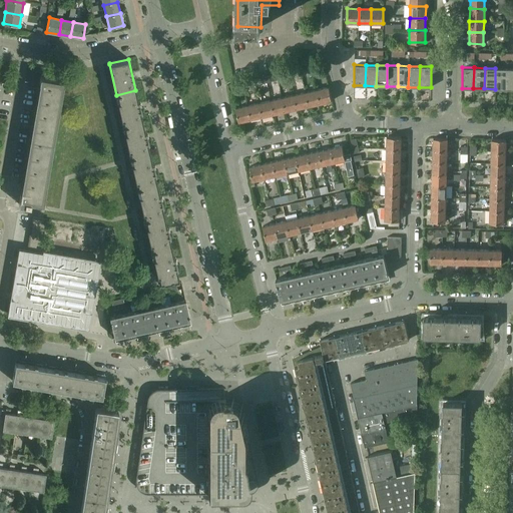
[(506,68),(495,68),(495,89),(506,89),(506,68)]
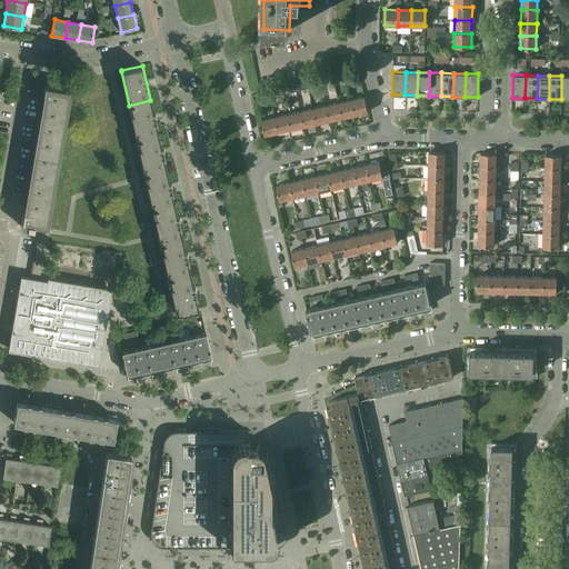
[(93,79),(83,81),(87,95),(97,92),(93,79)]
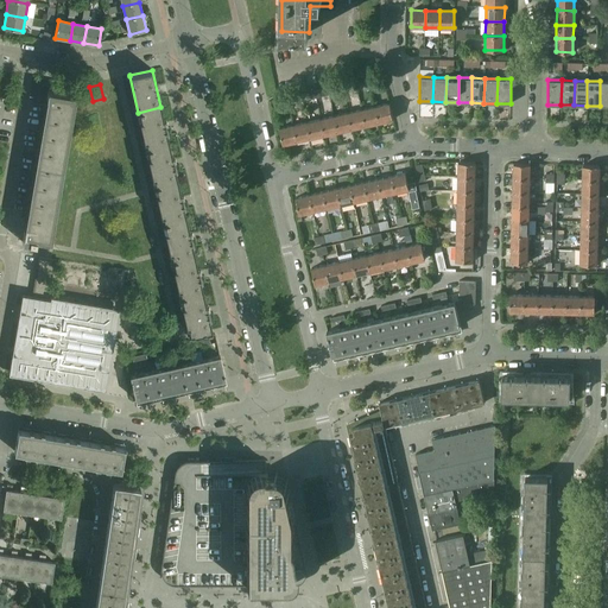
[(27,230),(25,230),(23,242),(43,246),(44,241),(51,242),(52,235),(75,105),(76,96),(49,92),(48,100),(50,100),(27,230)]
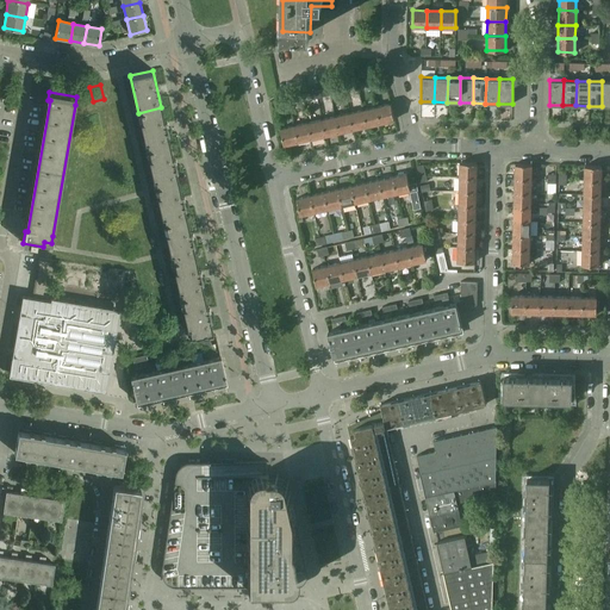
[(302,94),(293,97),(288,98),(290,105),(294,104),(294,103),(303,101),(302,94)]
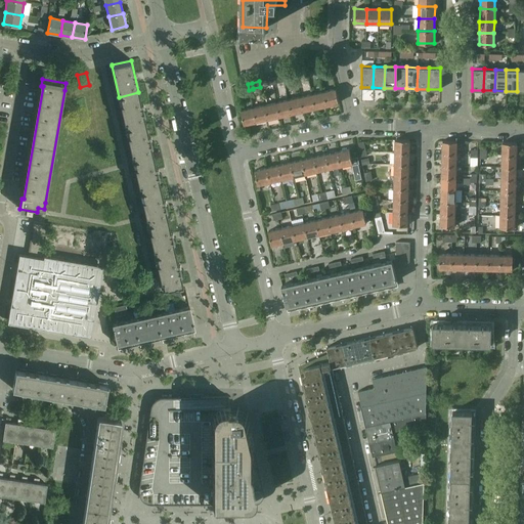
[(336,89),(323,91),(326,105),(339,102),(336,89)]
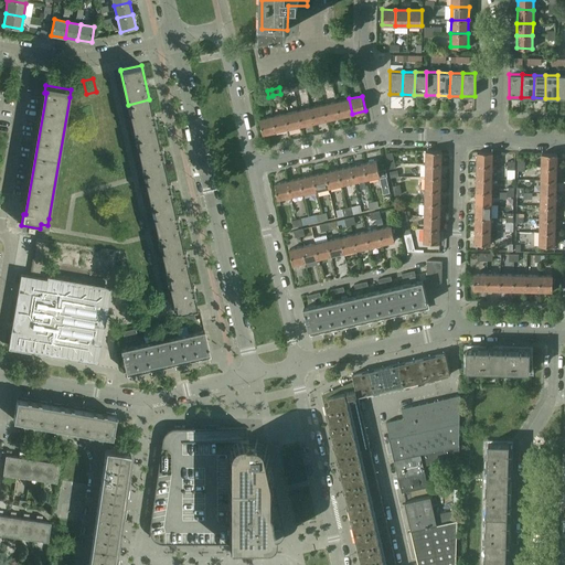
[(349,98),(336,102),(339,117),(352,114),(349,98)]
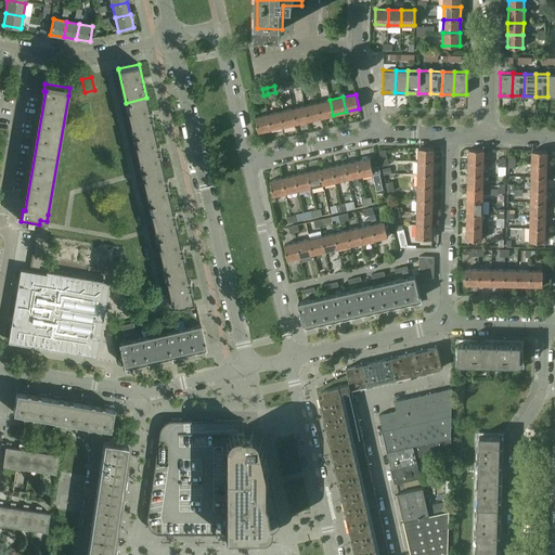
[(146,98),(126,103),(133,136),(154,131),(146,98)]
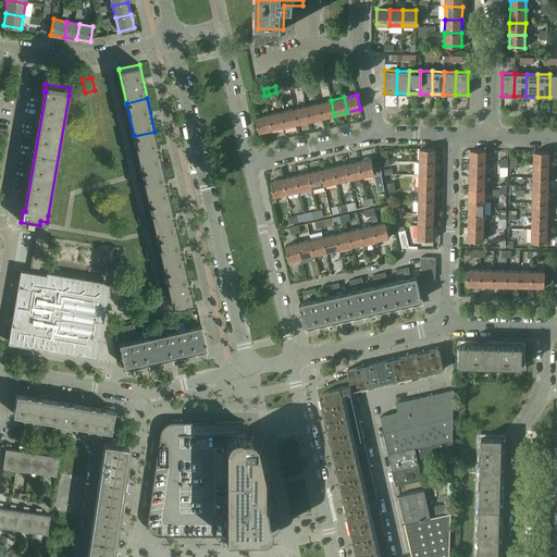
[(331,100),(318,103),(322,118),(334,115),(331,100)]
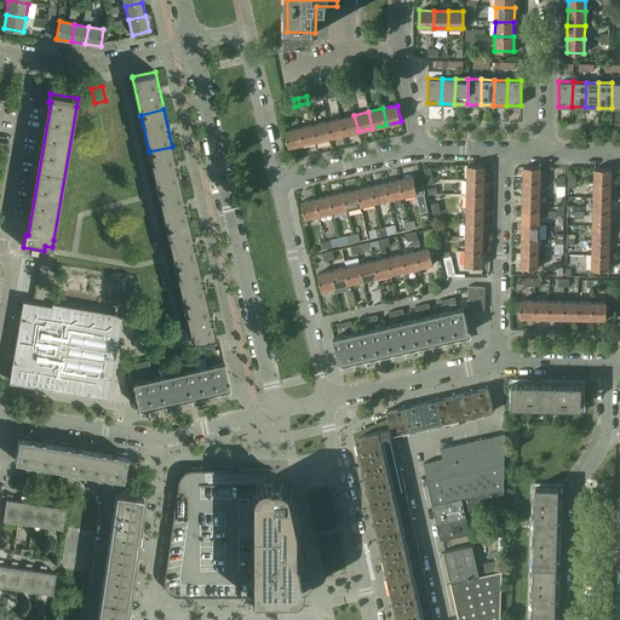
[(354,115),(340,118),(344,135),(359,131),(354,115)]
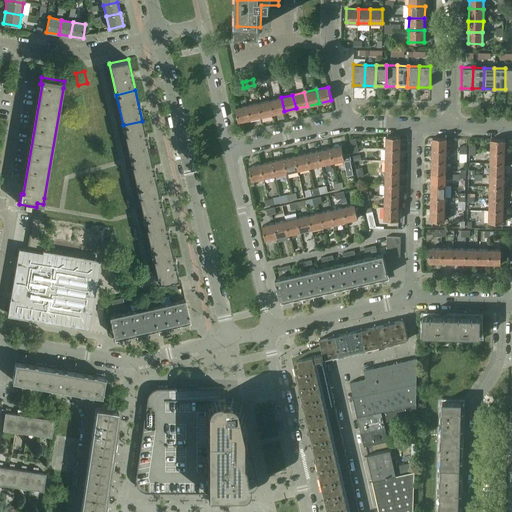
[(281,97),(270,100),(273,114),(284,111),(281,97)]
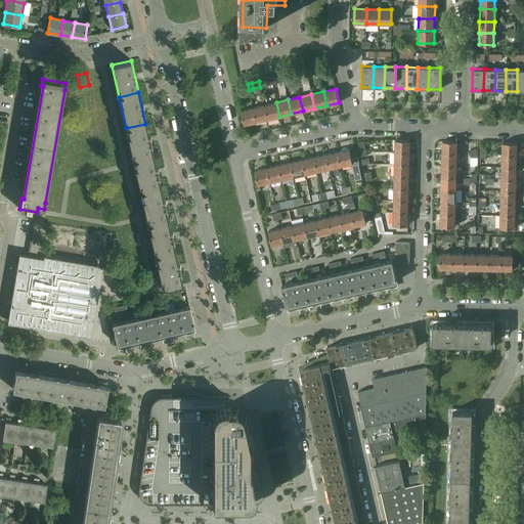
[(276,102),(264,104),(267,119),(279,117),(276,102)]
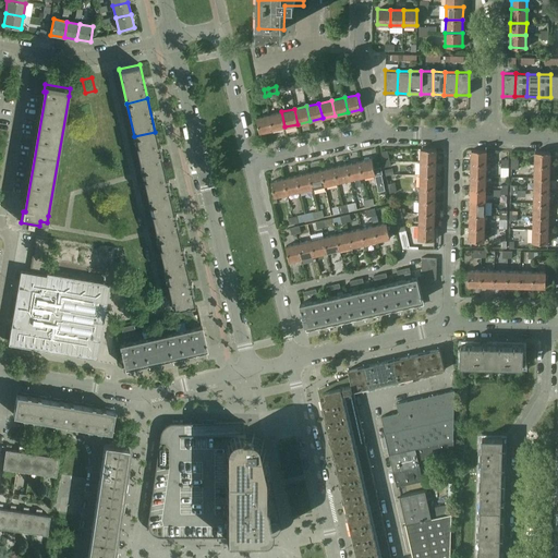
[(273,130),(269,114),(256,118),(255,111),(252,112),(254,123),(257,122),(259,133),(273,130)]
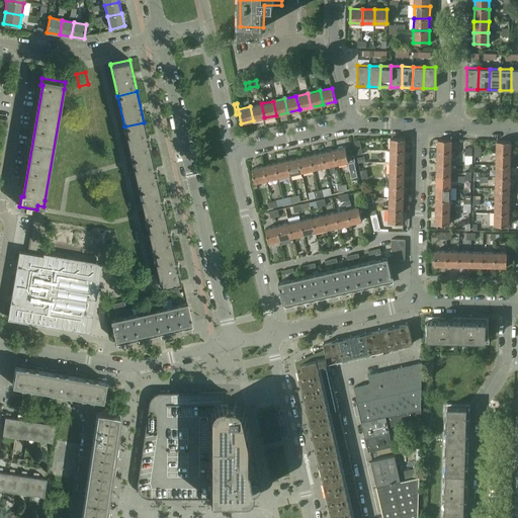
[(261,103),(250,106),(253,120),(264,117),(261,103)]
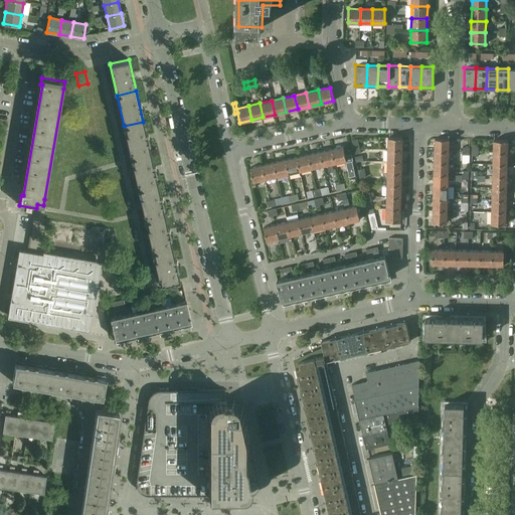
[(143,122),(124,126),(131,158),(151,153),(143,122)]
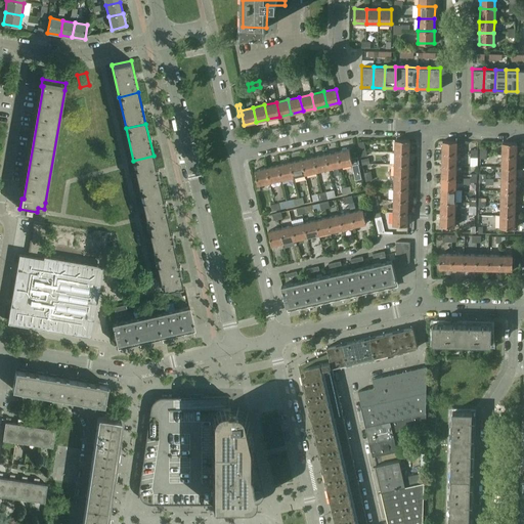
[(409,140),(395,139),(394,153),(409,153),(409,140)]
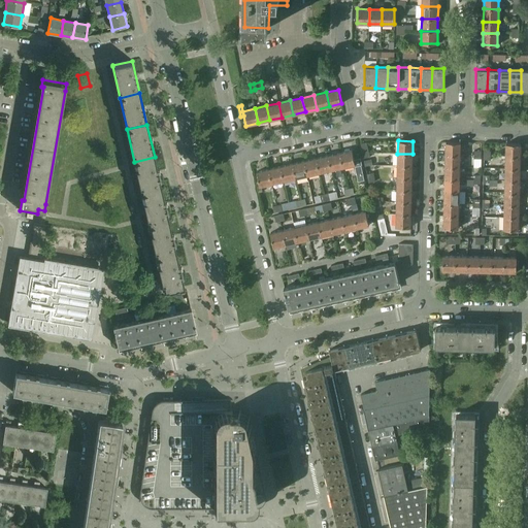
[(446,141),(446,155),(460,155),(460,142),(446,141)]
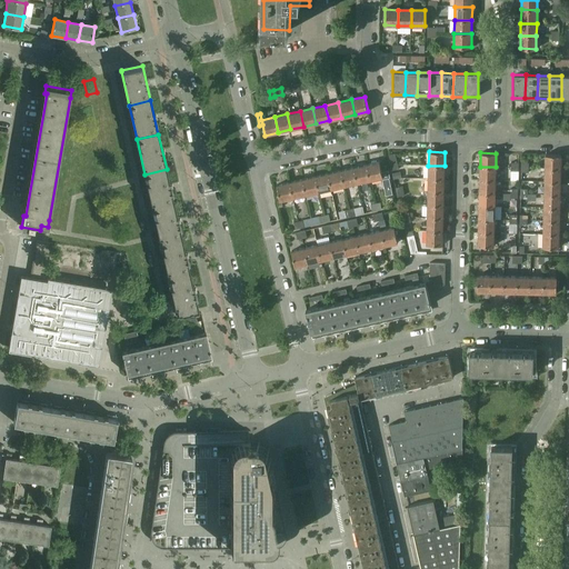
[(561,155),(545,155),(545,168),(560,168),(561,155)]
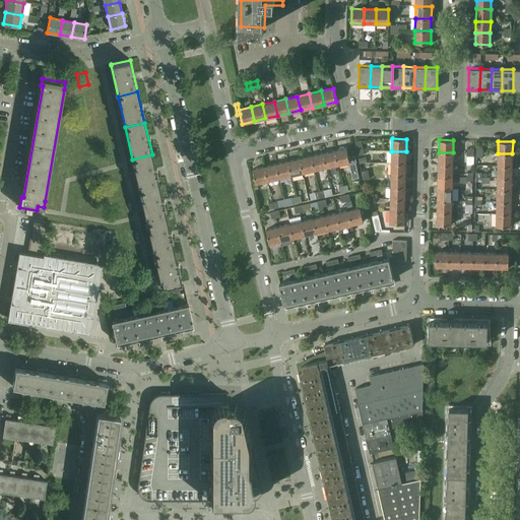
[(348,157),(346,147),(334,150),(337,165),(348,161),(349,161),(348,157)]
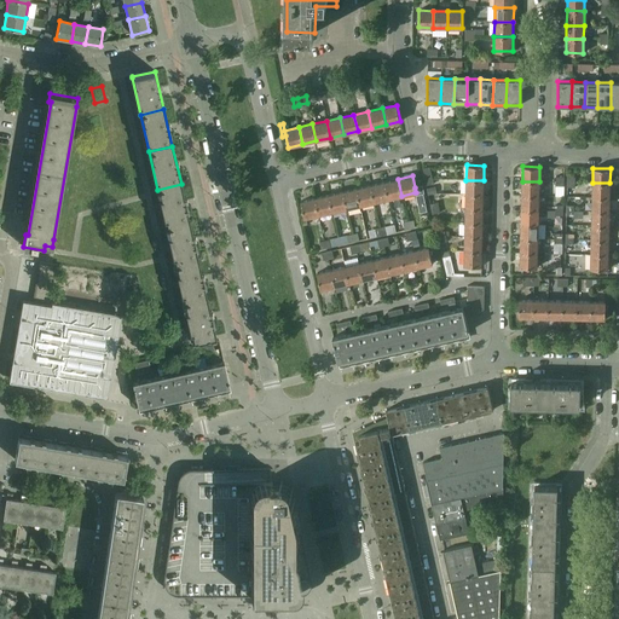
[(398,179),(385,183),(388,200),(401,196),(398,179)]
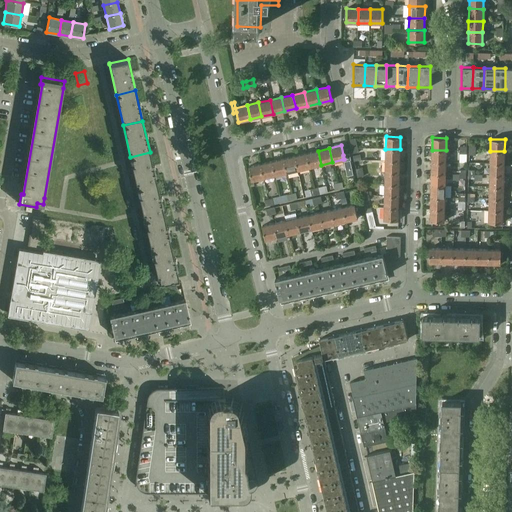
[(400,149),(385,149),(385,161),(399,161),(400,149)]
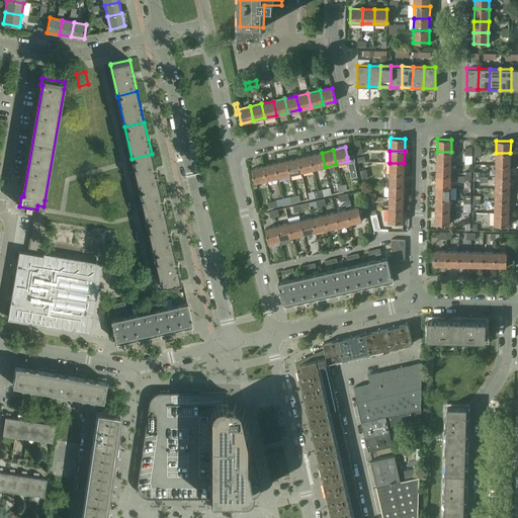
[(451,152),(437,152),(436,163),(451,164),(451,152)]
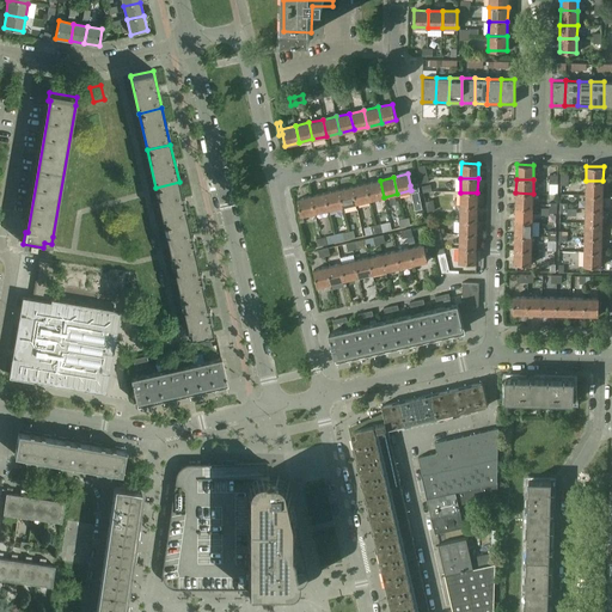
[(380,181),(366,183),(369,200),(384,197),(380,181)]
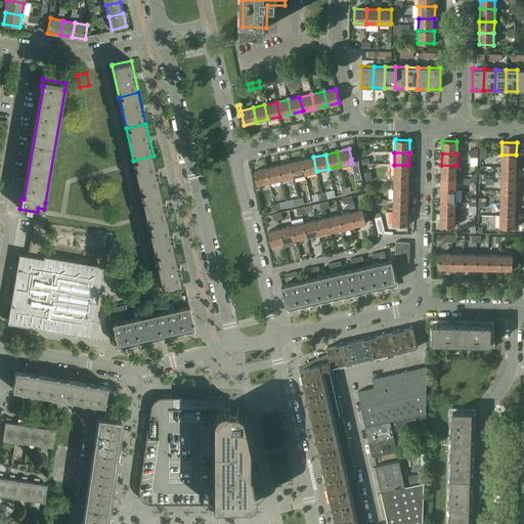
[(516,155),(501,155),(501,167),(516,167),(516,155)]
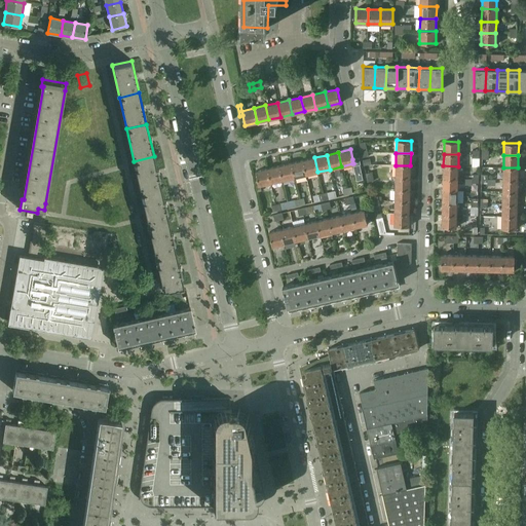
[(161,188),(157,171),(154,156),(134,161),(141,193),(161,188)]
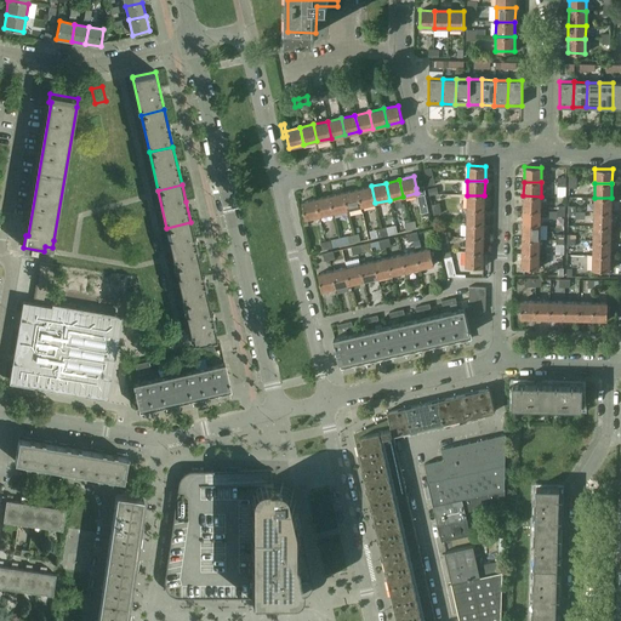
[(371,186),(358,189),(362,206),(375,203),(371,186)]
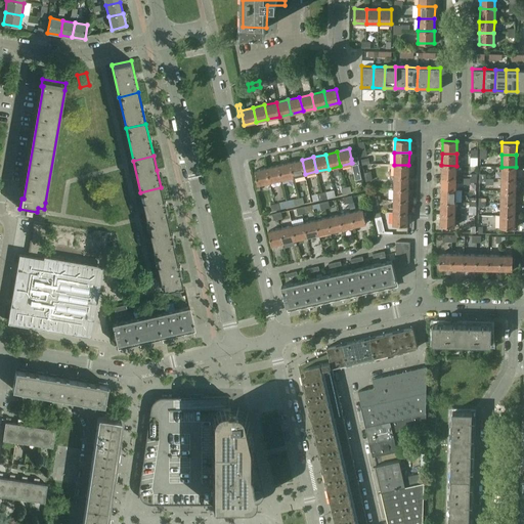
[(360,170),(359,165),(358,165),(358,164),(359,163),(357,157),(351,159),(352,163),(351,163),(355,180),(361,178),(359,170),(360,170)]
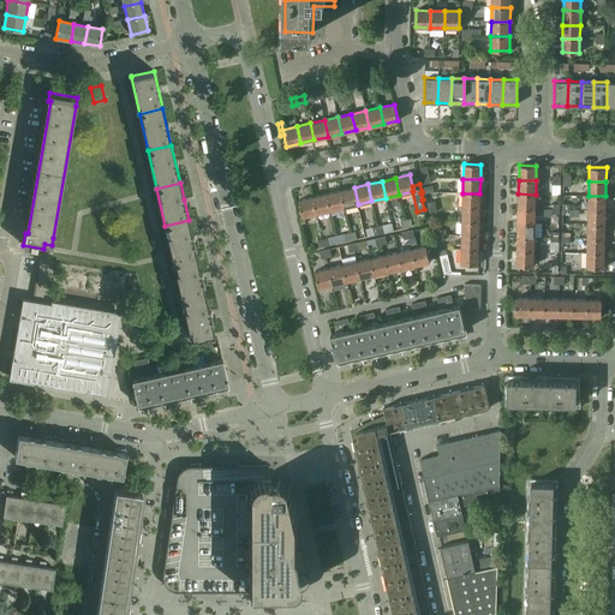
[(354,187),(340,191),(344,207),(358,204),(354,187)]
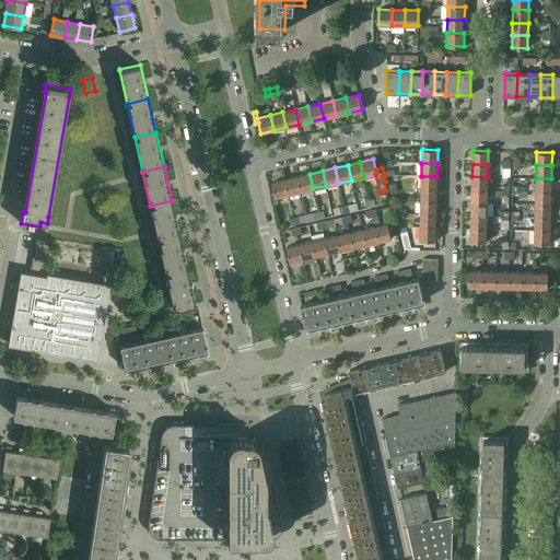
[(310,174),(298,176),(301,191),(313,188),(310,174)]
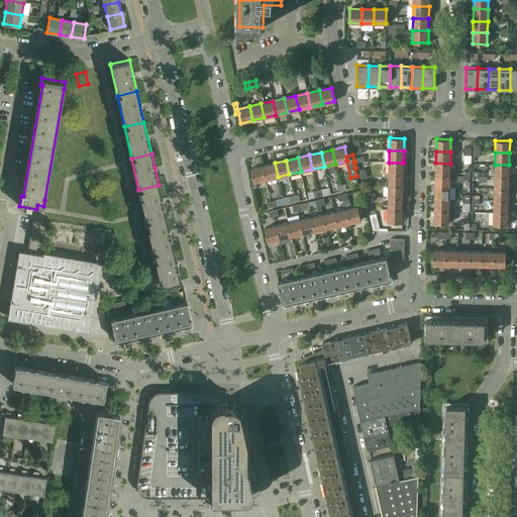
[(275,163),(264,166),(267,179),(278,177),(275,163)]
